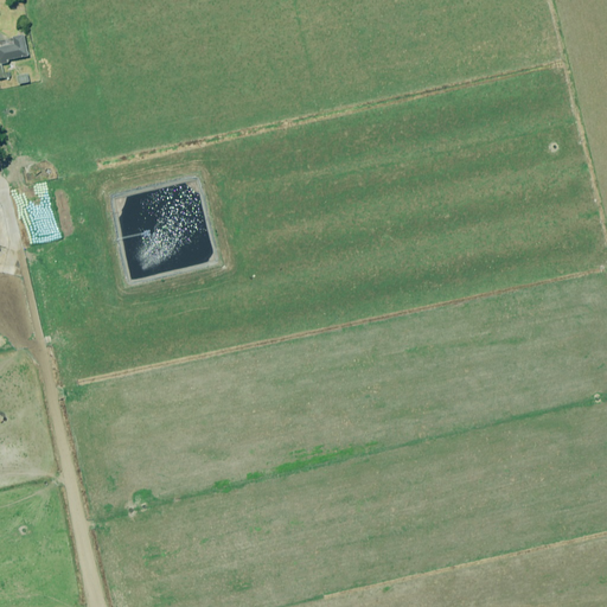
[(29,57),(24,36),(14,38),(16,45),(1,49),(1,52),(0,52),(0,62),(0,65),(10,63),(10,61),(29,57)]
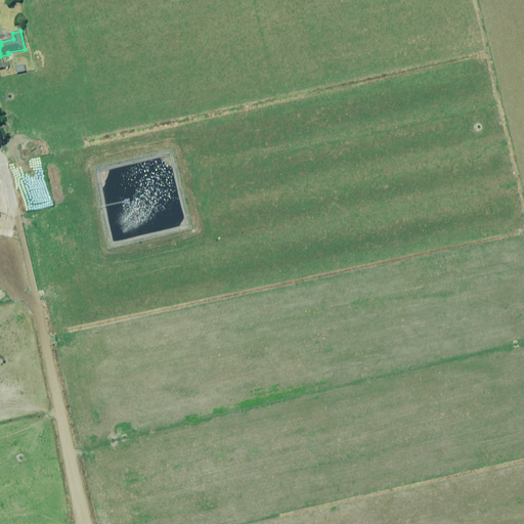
[(3,64),(2,57),(0,57),(0,68),(8,68),(8,63),(3,64)]
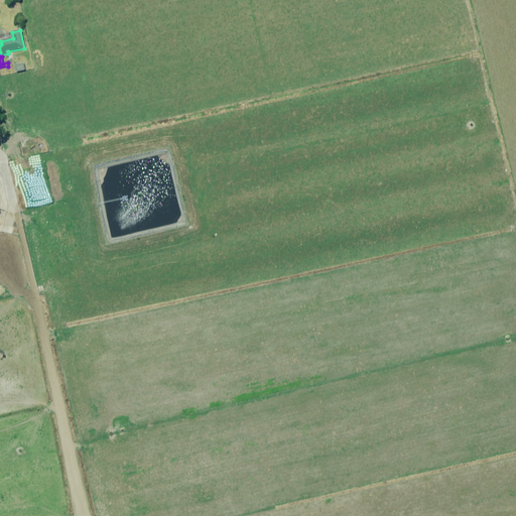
[(24,71),(23,65),(15,66),(16,73),(24,71)]
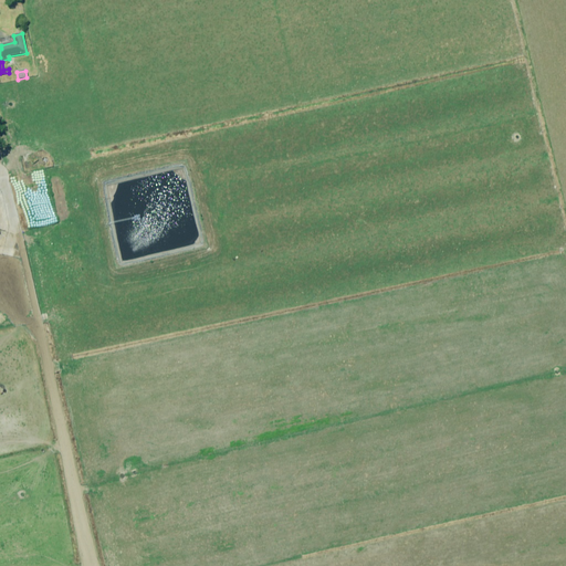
[(42,233),(38,209),(22,212),(28,237),(42,233)]
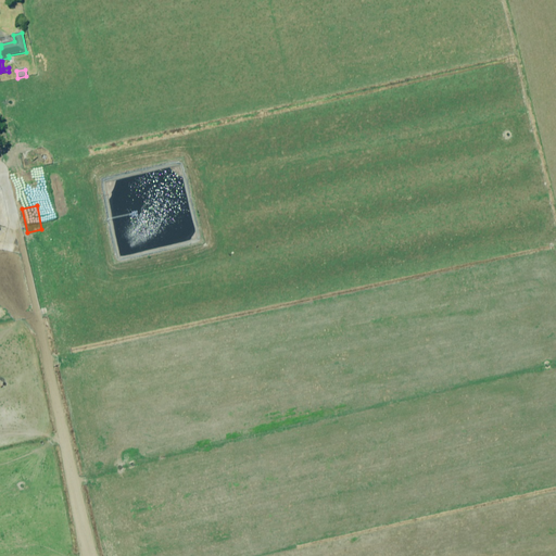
[(53,209),(43,211),(45,218),(55,215),(53,209)]
